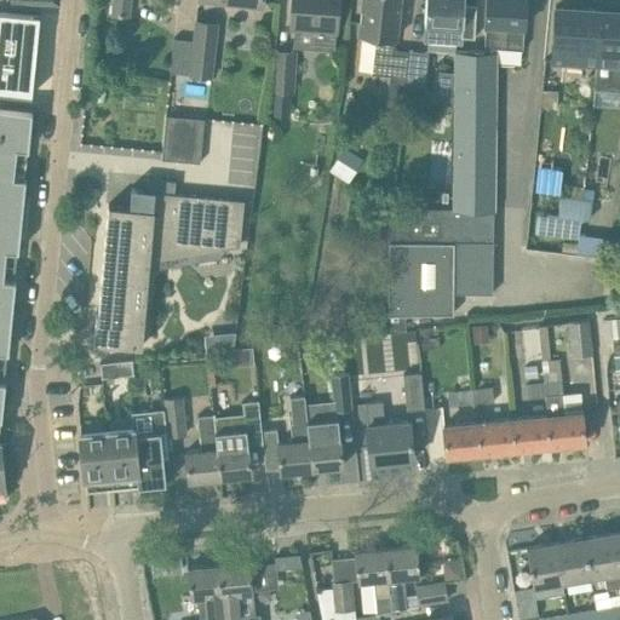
[(112,0),(112,13),(128,15),(130,0),(112,0)]
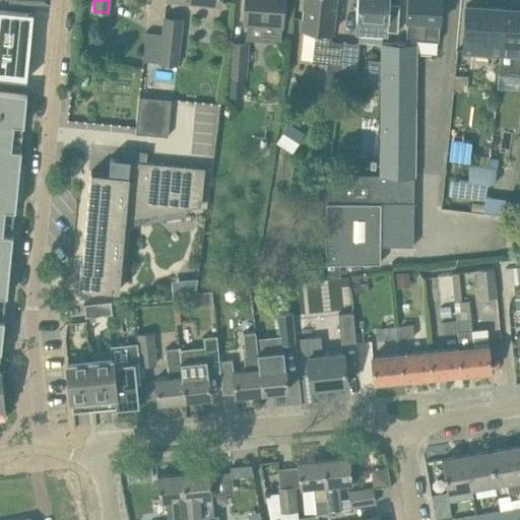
[(245,0),(245,6),(244,22),(247,22),(266,24),(265,39),(280,40),(281,25),(282,9),(282,0),(245,0)]
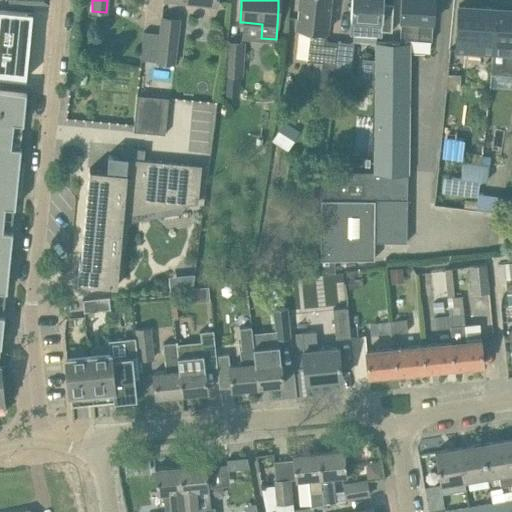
[(334,72),(338,41),(325,40),(326,31),(327,31),(330,0),(298,0),(296,27),(310,29),(306,60),(321,61),(321,70),(334,72)]
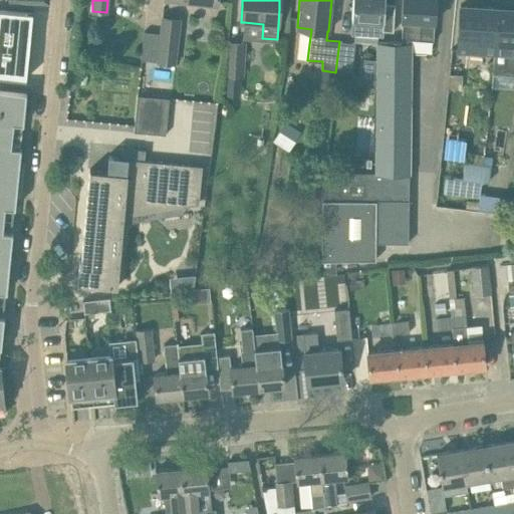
[(352,18),(351,34),(382,36),(383,20),(384,0),(352,0),(351,18),(352,18)]
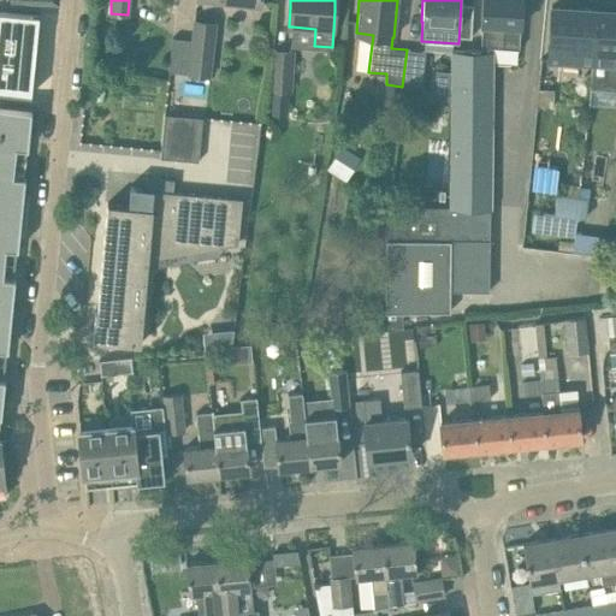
[(483,0),(480,46),(519,48),(522,0),(483,0)]
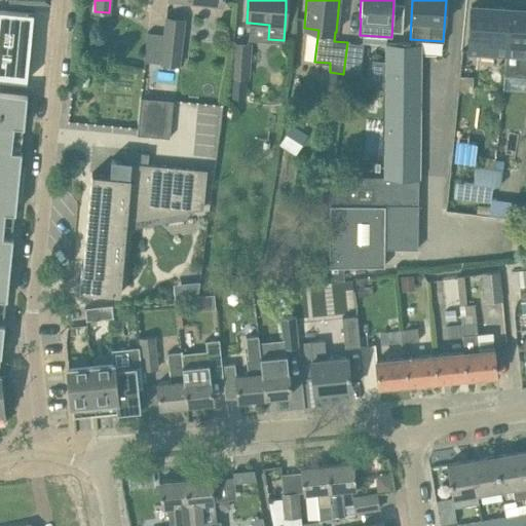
[(525,0),(517,0),(517,8),(471,5),(468,51),(504,53),(502,75),(525,76),(525,0)]
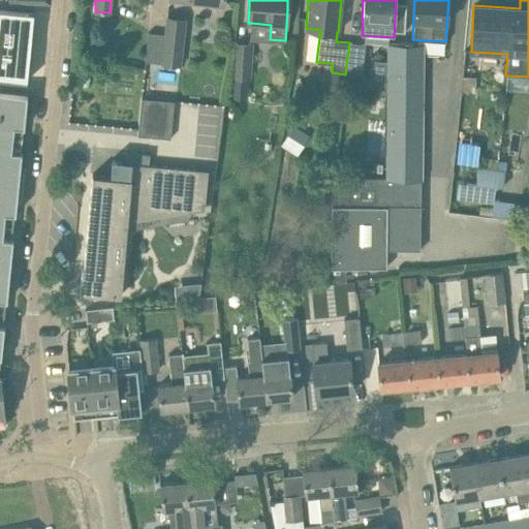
[(0,8),(0,79),(27,82),(34,12),(0,8)]
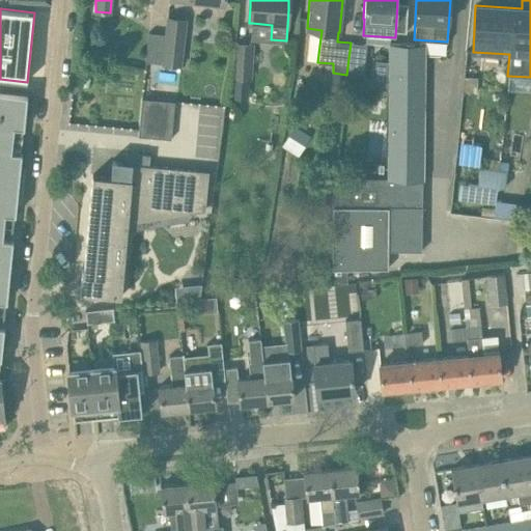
[(180,65),(186,20),(168,17),(163,63),(180,65)]
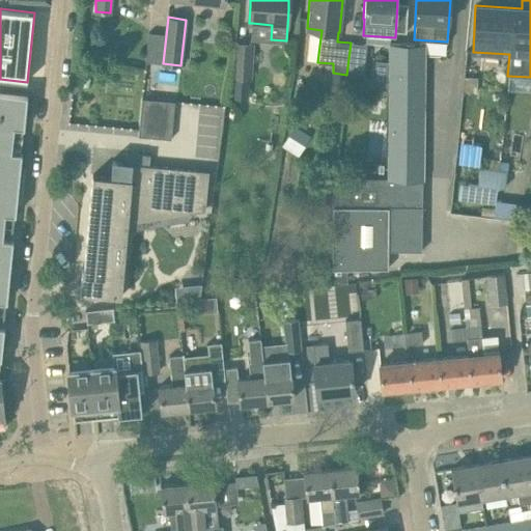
[(351,43),(346,75),(344,94),(367,96),(369,77),(363,77),(366,45),(351,43)]
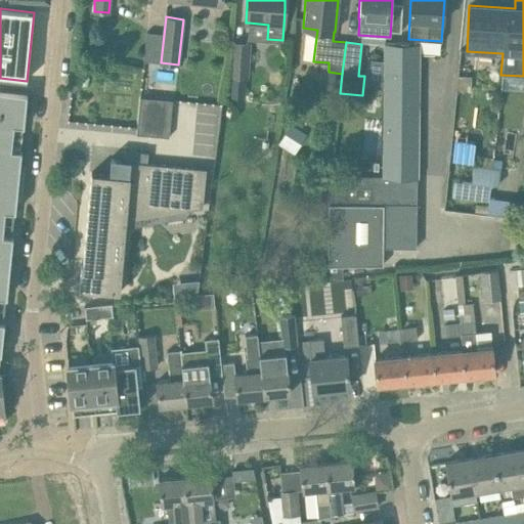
[(232,43),(229,97),(246,98),(249,44),(232,43)]
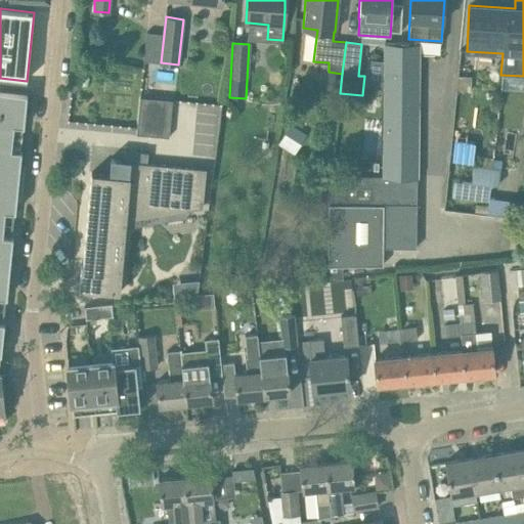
[(383,176),(376,176),(374,176),(374,204),(383,204),(383,247),(417,247),(420,43),(385,43),(383,176)]
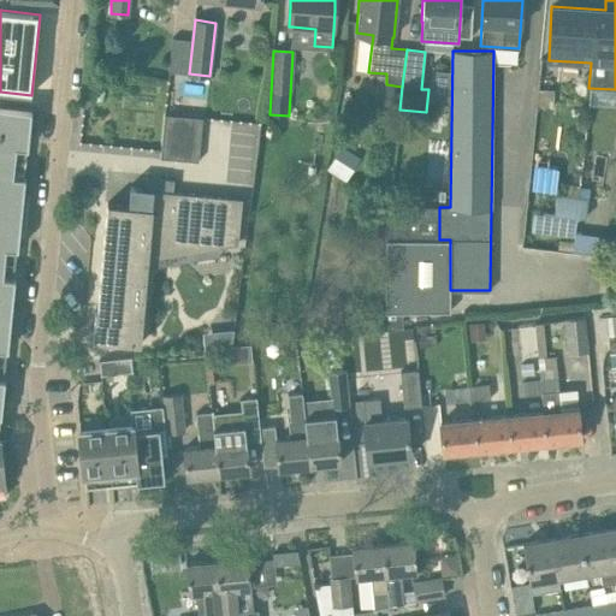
[(552,107),(554,89),(539,88),(538,106),(552,107)]
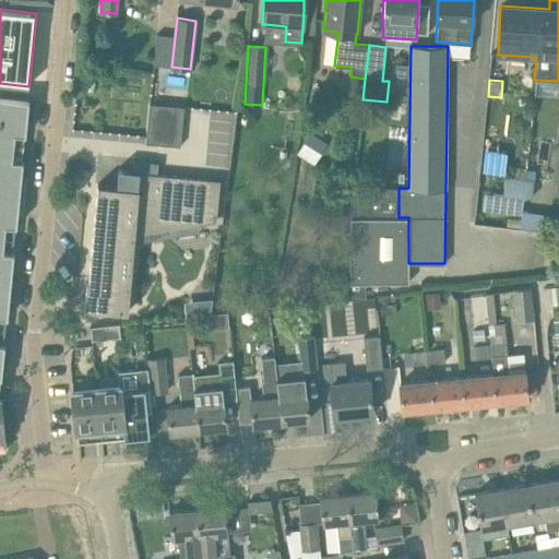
[(27,99),(0,96),(0,141),(23,144),(27,99)]
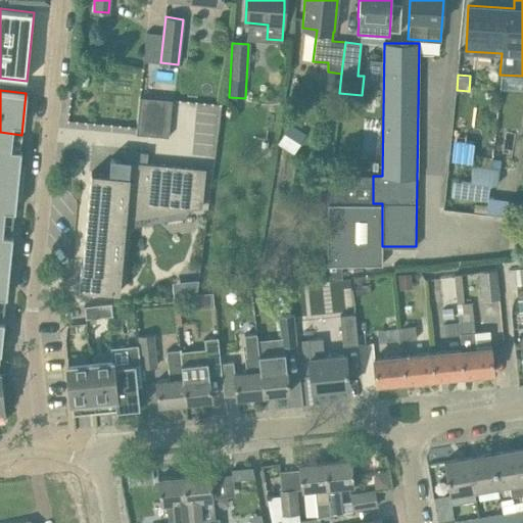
[(139,96),(136,134),(164,136),(169,137),(172,99),(139,96)]
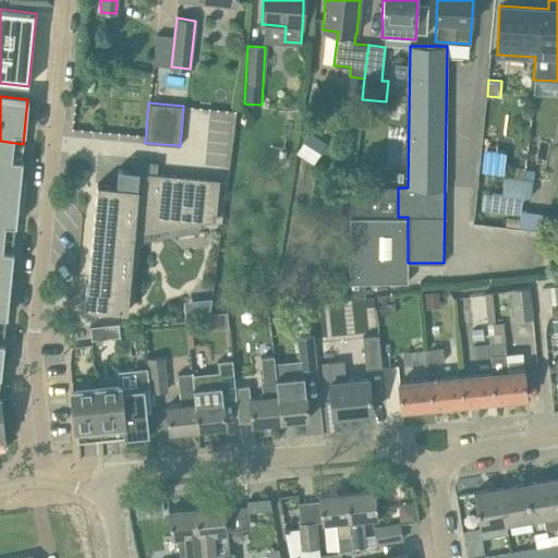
[(313,164),(326,143),(310,132),(295,153),(313,164)]
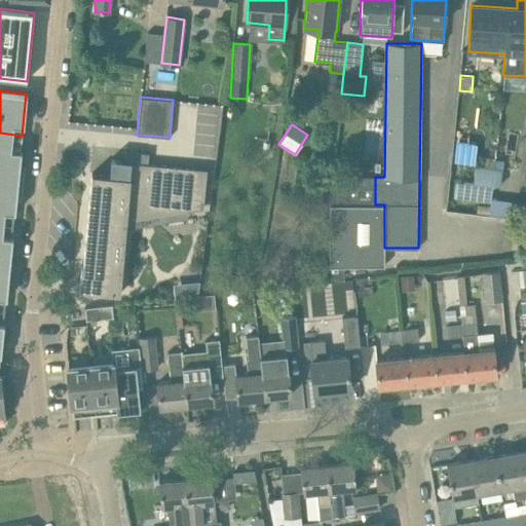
[(22,136),(0,133),(0,175),(17,178),(22,136)]
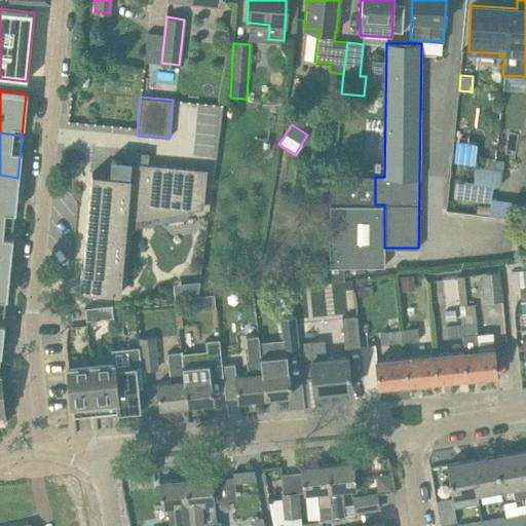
[(149,152),(148,152),(148,154),(130,153),(130,159),(121,158),(111,157),(109,174),(91,173),(83,265),(81,265),(81,268),(79,290),(119,293),(120,293),(126,227),(126,221),(187,210),(203,208),(204,195),(207,168),(150,163),(148,163),(149,152)]
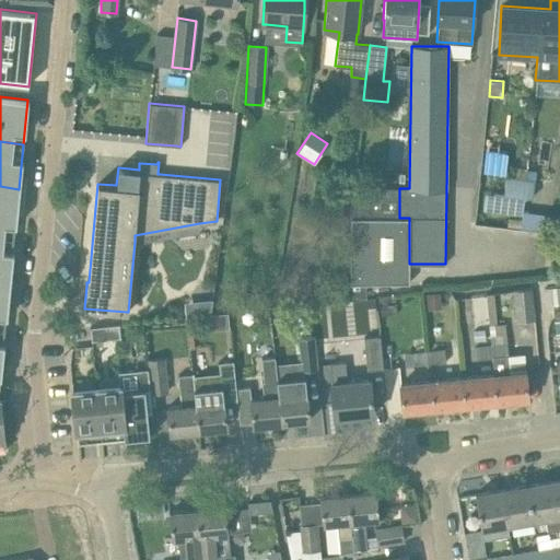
[(493,193),(492,210),(522,214),(522,213),(524,197),(533,198),(534,181),(506,177),(504,194),(493,193)]
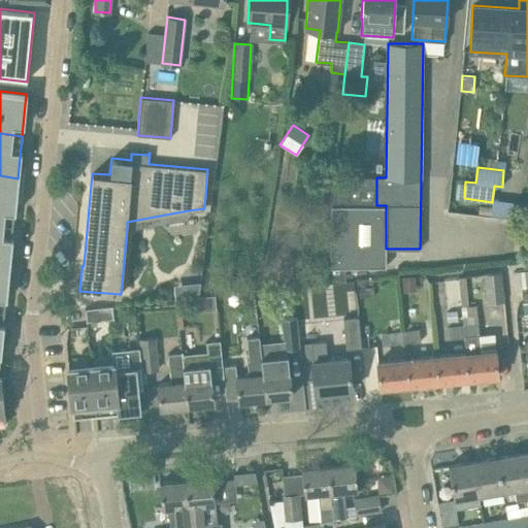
[(18,178),(0,175),(0,219),(13,220),(18,178)]
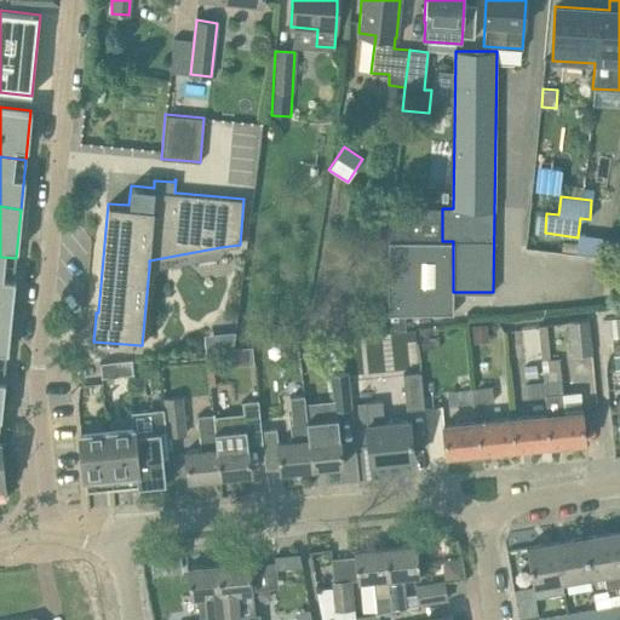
[(390,235),(442,241),(442,208),(391,208),(390,222),(391,222),(390,235)]
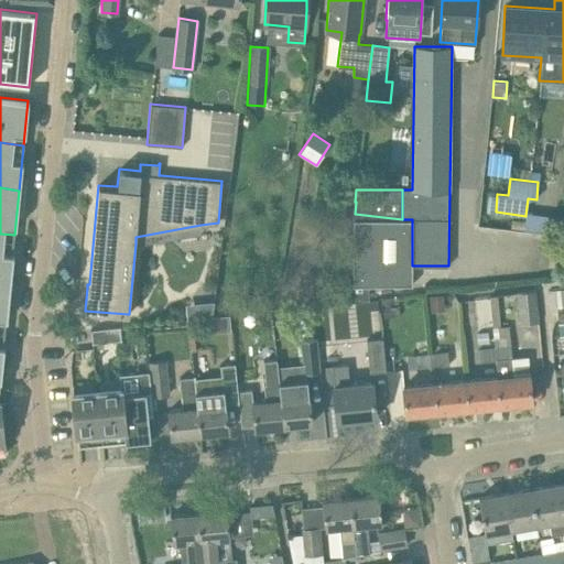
[(354,216),(355,214),(356,202),(355,202),(346,201),(344,216),(353,216),(354,216)]
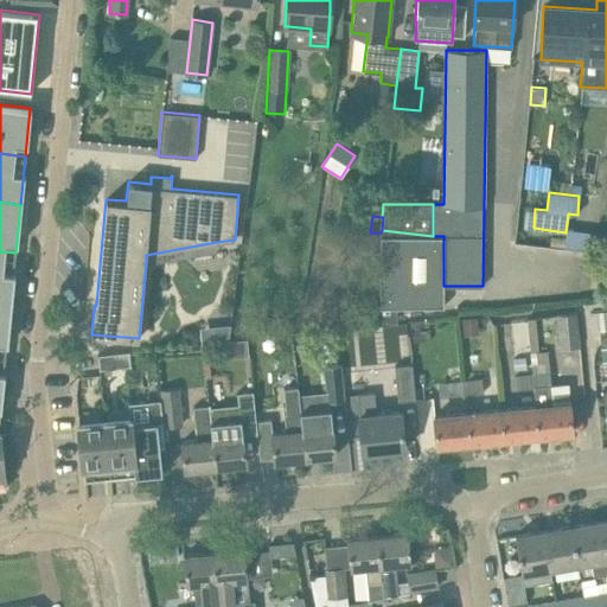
[(443,286),(443,236),(433,236),(382,230),(381,232),(379,232),(379,307),(374,307),(374,323),(395,321),(395,307),(443,306),(443,286)]
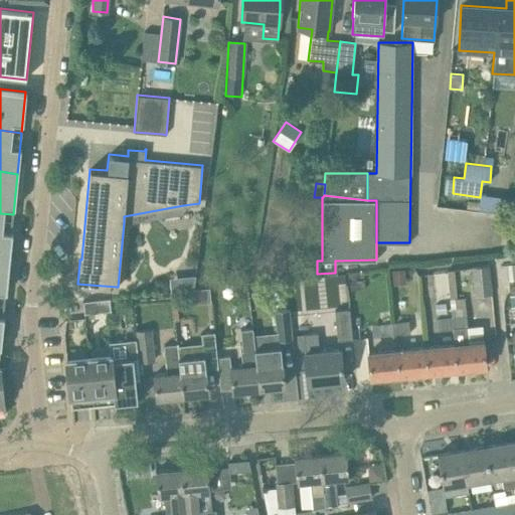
[(13,214),(0,213),(0,254),(9,255),(13,214)]
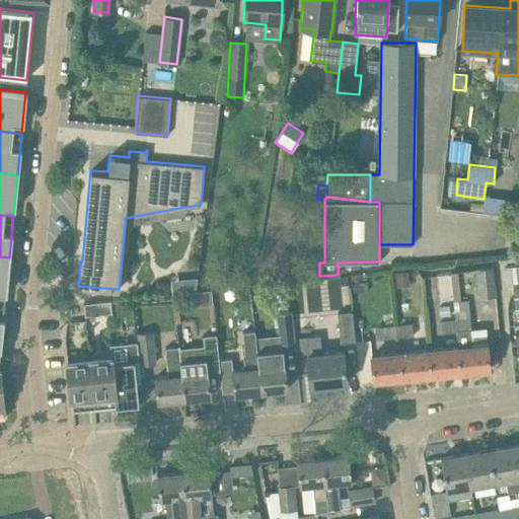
[(9,257),(0,256),(0,298),(5,299),(9,257)]
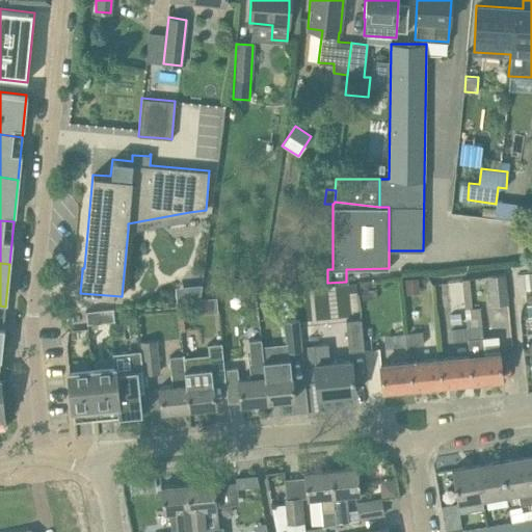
[(505,273),(487,274),(490,304),(507,303),(505,273)]
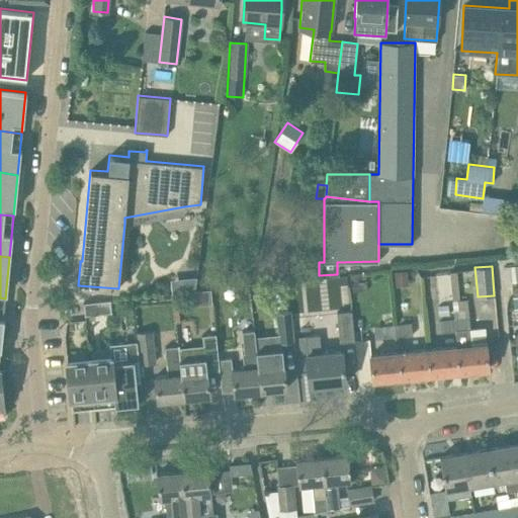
[(407,271),(395,271),(396,282),(408,281),(407,271)]
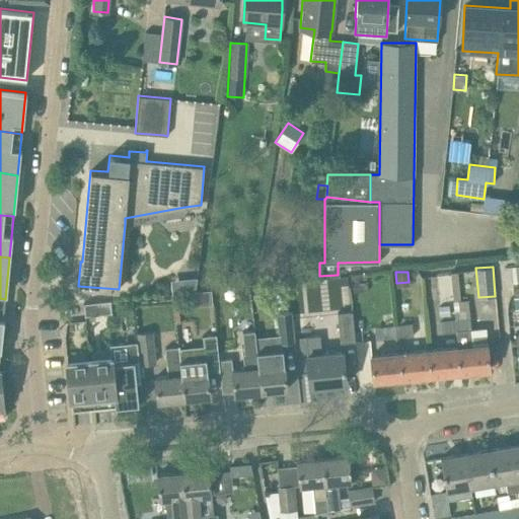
[(350,293),(367,291),(365,274),(349,275),(350,287),(350,293)]
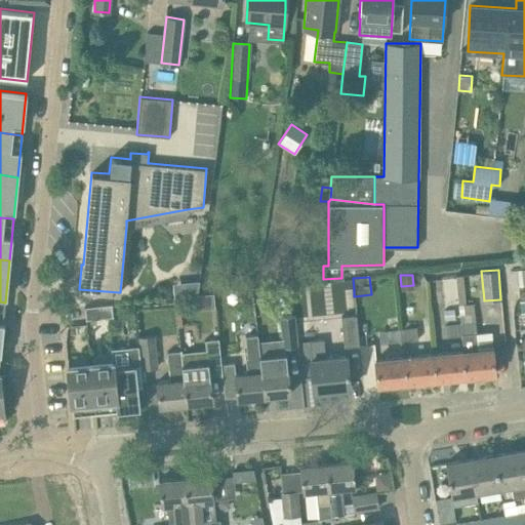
[(347,315),(341,316),(345,347),(359,346),(356,315),(355,315),(353,290),(345,291),(347,315)]
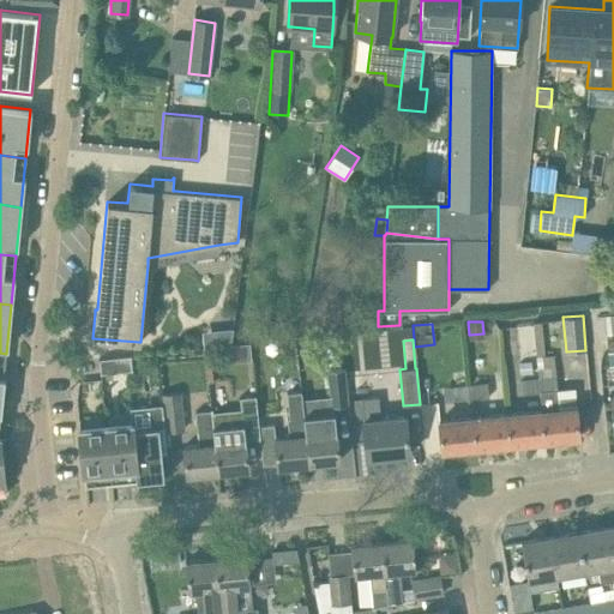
[(329,368),(327,368),(332,407),(348,405),(342,354),(327,356),(329,368)]
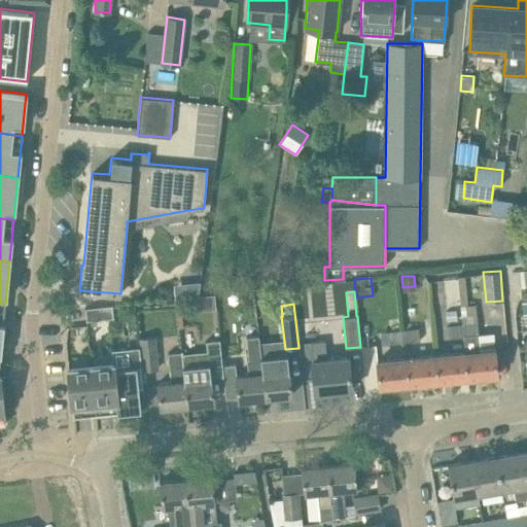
[(84,308),(85,321),(113,318),(112,306),(84,308)]
